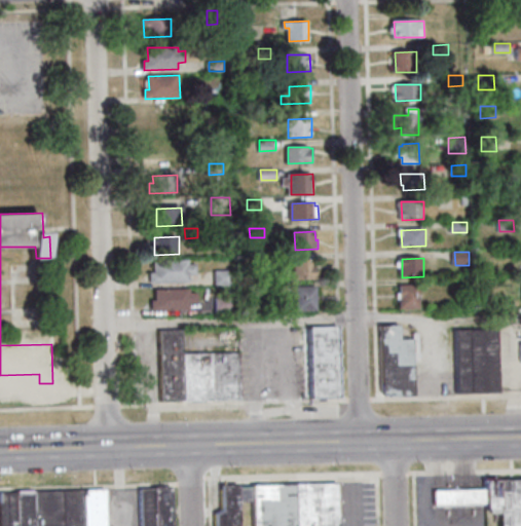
[(152,273),(156,273),(155,261),(190,260),(190,265),(197,265),(197,274),(190,274),(190,283),(152,284),(152,273)]
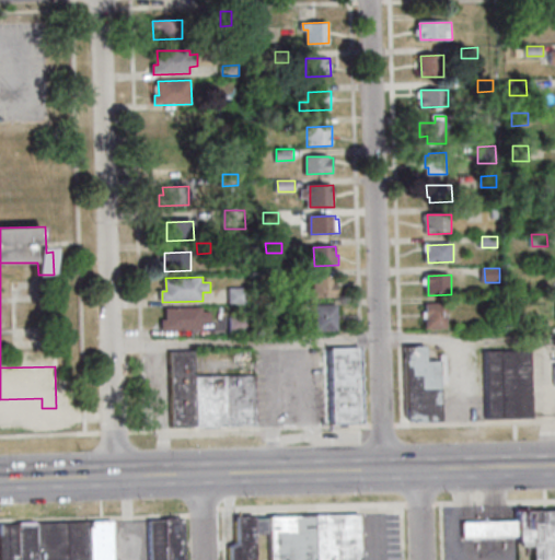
[(315,298),(315,277),(336,277),(336,296),(315,298)]
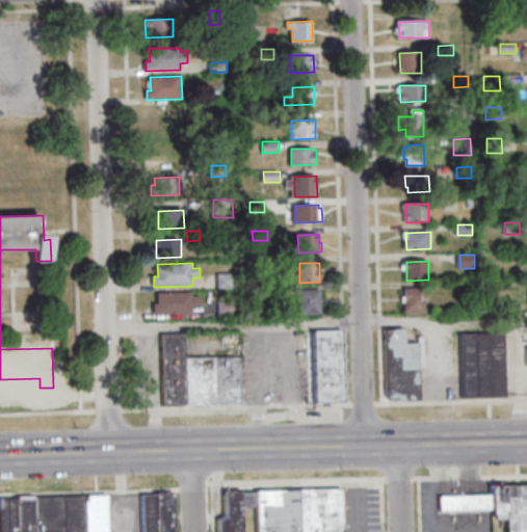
[(219,289),(219,273),(236,273),(237,289),(219,289)]
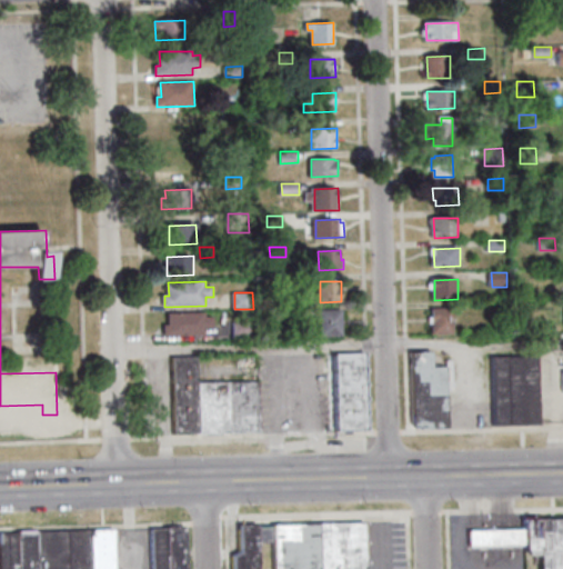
[(454,308),(455,335),(434,336),(434,308),(454,308)]
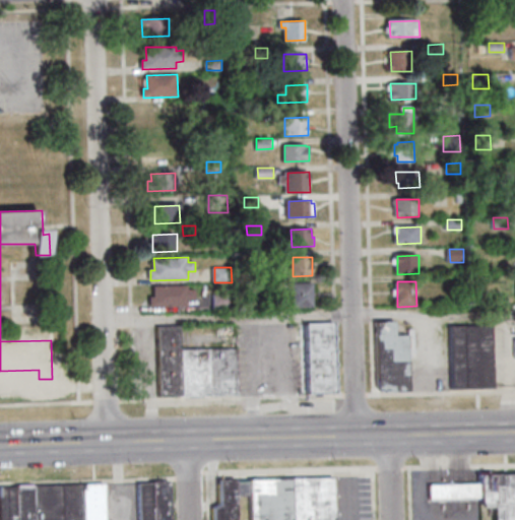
[(315,308),(296,308),(295,283),(315,283),(315,308)]
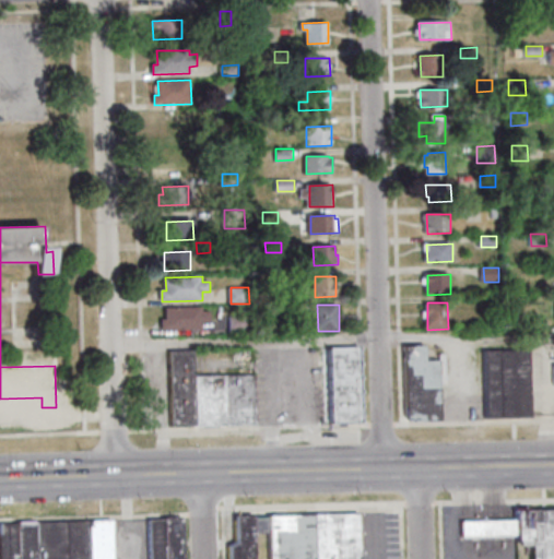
[(163,320),(167,320),(167,309),(203,308),(203,312),(211,312),(211,322),(203,322),(203,330),(163,331),(163,320)]
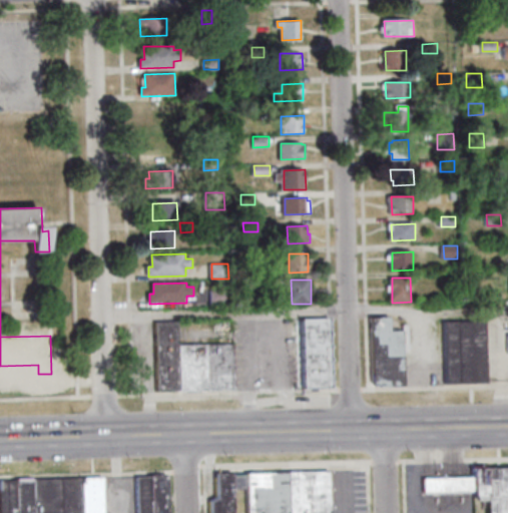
[(212,306),(212,290),(226,290),(226,305),(212,306)]
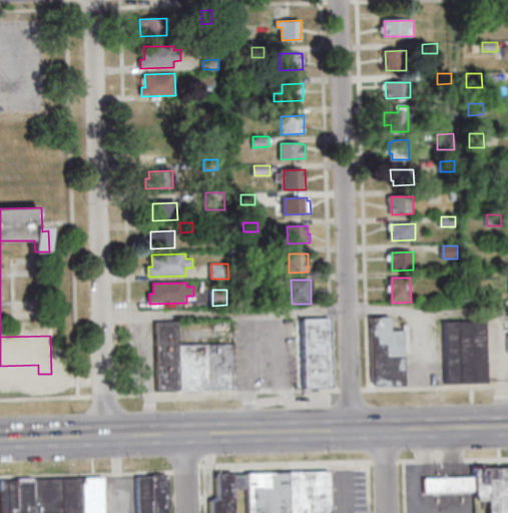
[(373,317),(391,317),(392,331),(404,331),(405,385),(377,385),(376,385),(375,383),(373,317)]
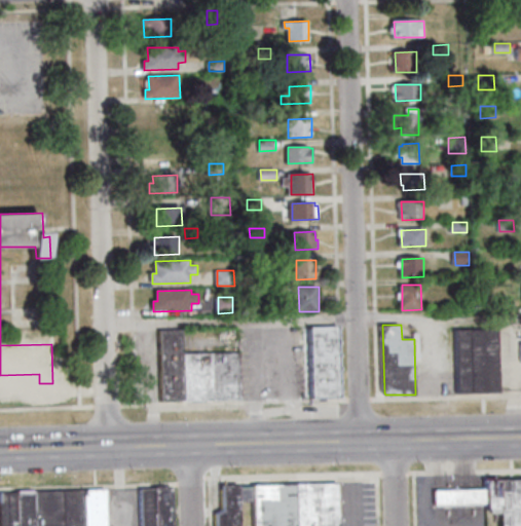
[(313,399),(312,328),(340,328),(342,398),(313,399)]
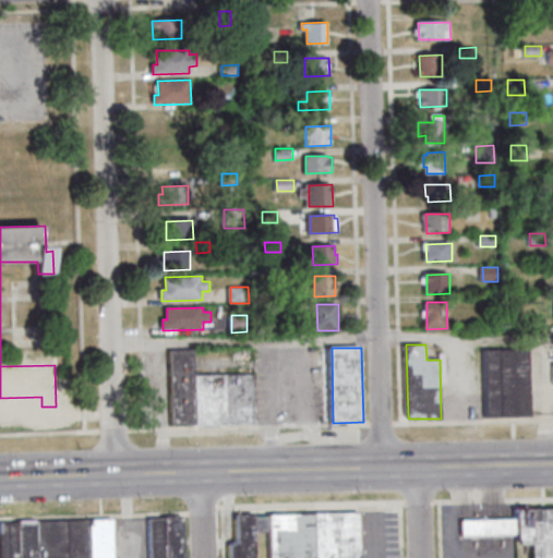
[(488,419),(485,350),(530,349),(531,417),(488,419)]
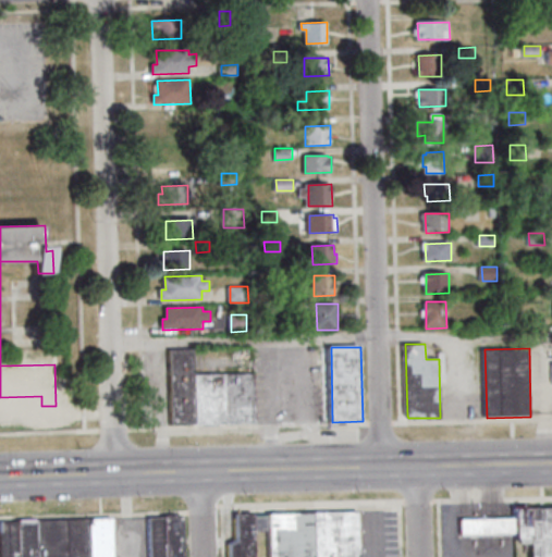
[(173,426),(171,349),(195,349),(195,375),(197,426),(173,426)]
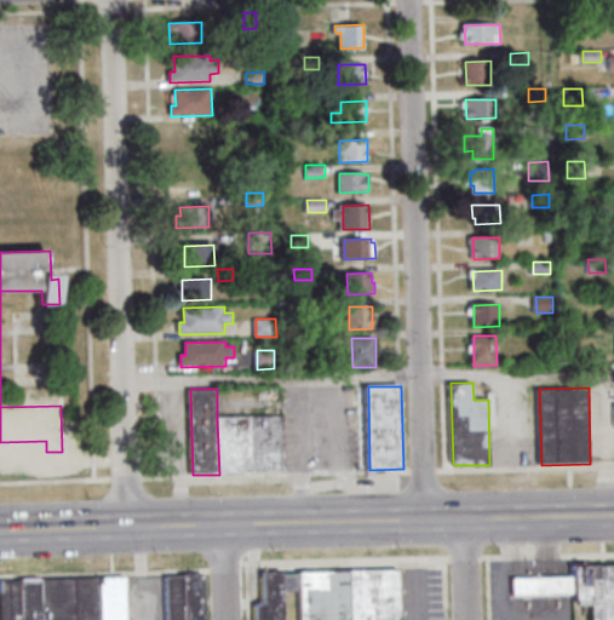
[(252,474),(251,417),(283,415),(285,472),(252,474)]
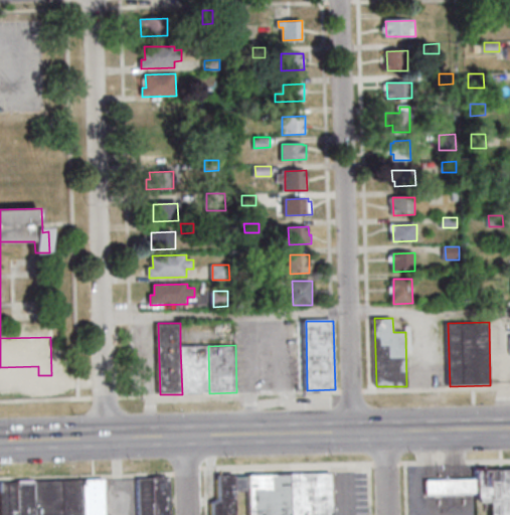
[(180,347),(208,346),(209,393),(182,394),(180,347)]
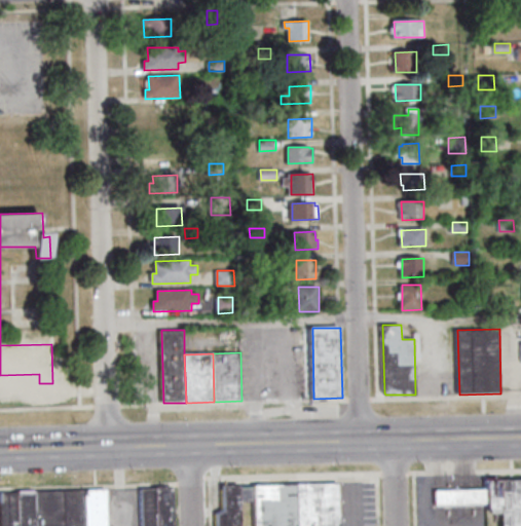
[(435,489),(436,503),(442,502),(471,502),(487,502),(487,508),(488,506),(488,511),(501,511),(501,525),(520,525),(520,478),(486,479),(486,488),(470,488),(441,489),(435,489)]
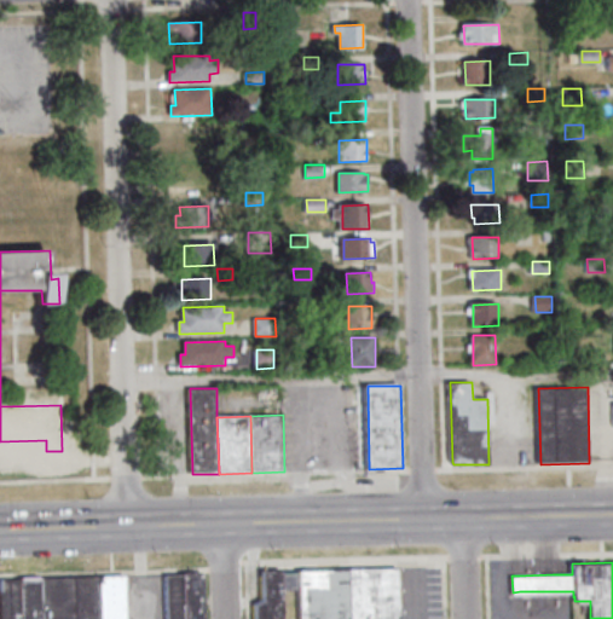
[(399,618),(398,568),(299,570),(299,618),(399,618)]
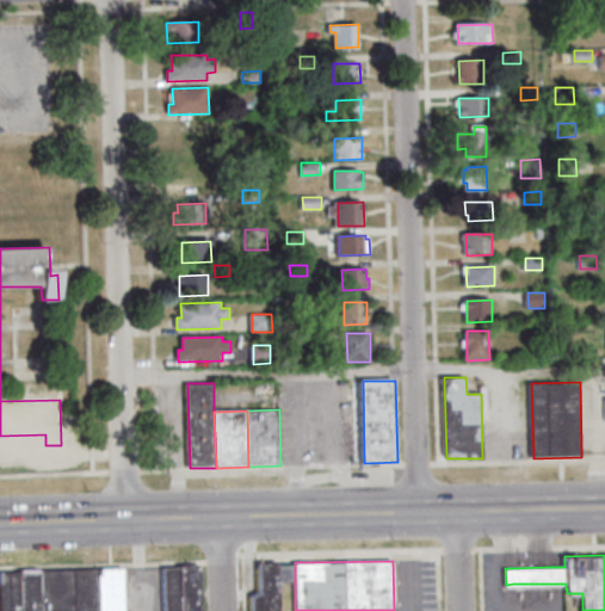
[(201,610),(201,565),(179,565),(179,567),(164,567),(164,610),(201,610)]
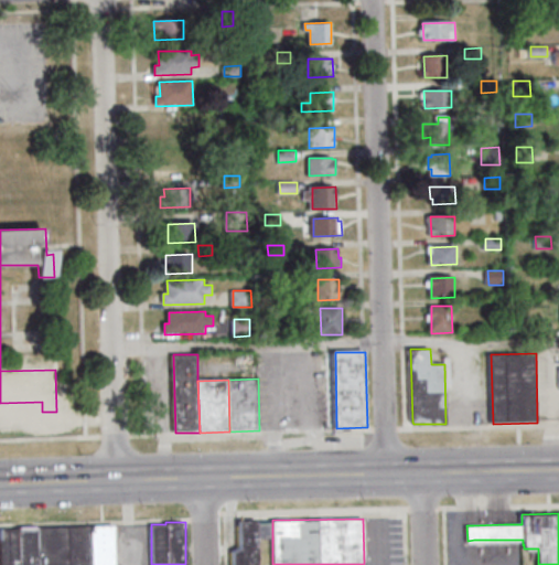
[(232,552),(232,564),(257,564),(257,540),(269,540),(269,522),(238,523),(239,548),(232,552)]
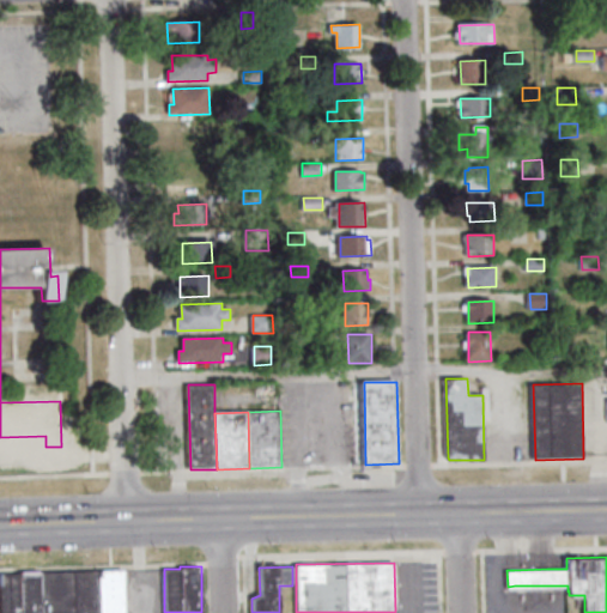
[(123,612),(123,570),(98,571),(98,612),(123,612)]
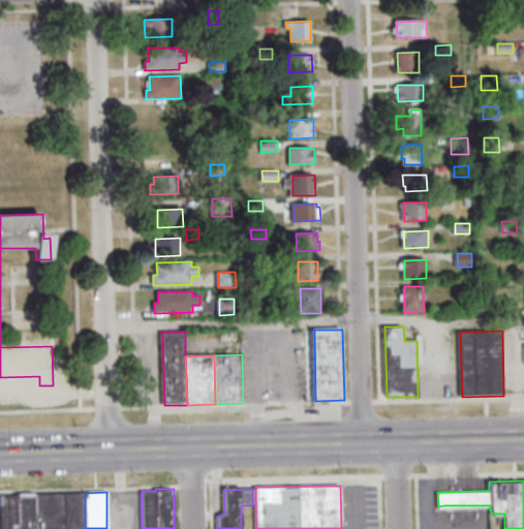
[(35,528),(63,528),(63,493),(34,494),(35,528)]
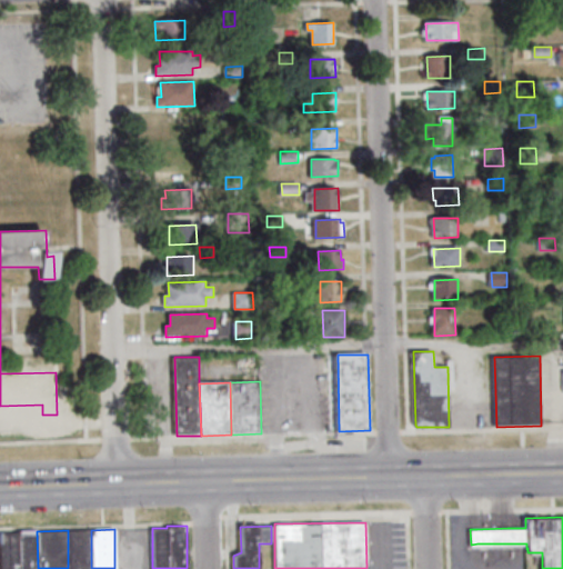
[(68,530),(68,568),(91,568),(91,530),(68,530)]
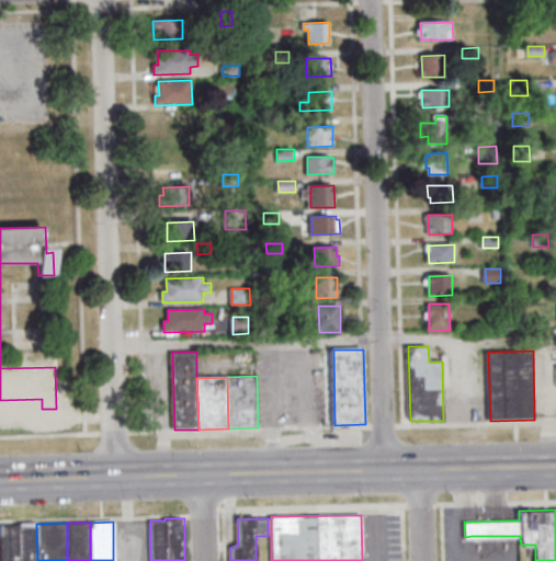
[(19,560),(37,560),(36,524),(19,525),(19,560)]
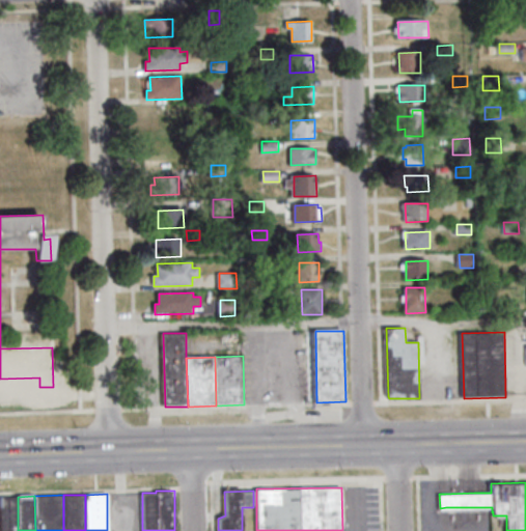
[(0,497),(0,530),(18,530),(18,497),(0,497)]
